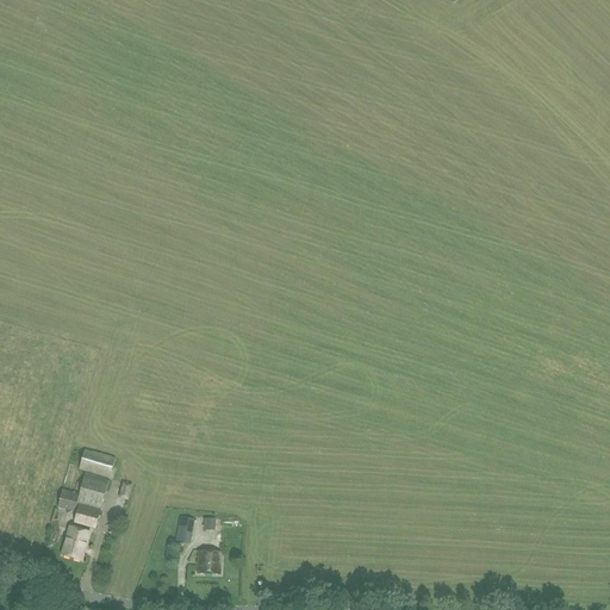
[(114,459),(85,450),(79,470),(109,478),(114,459)]
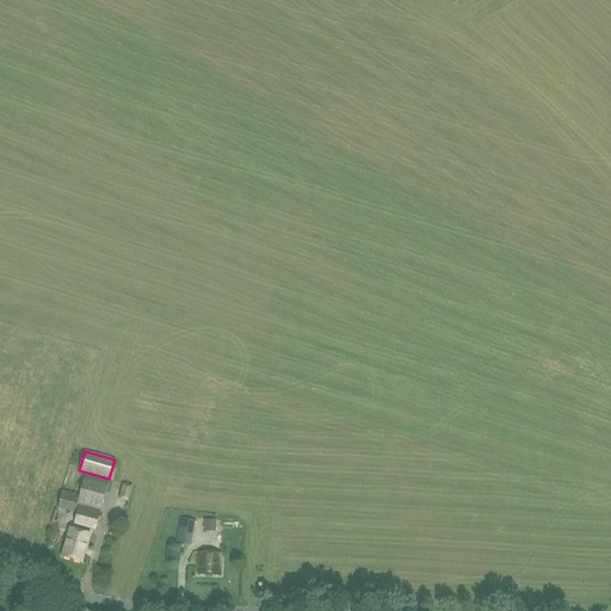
[(123,475),(134,477),(139,461),(128,458),(123,475)]
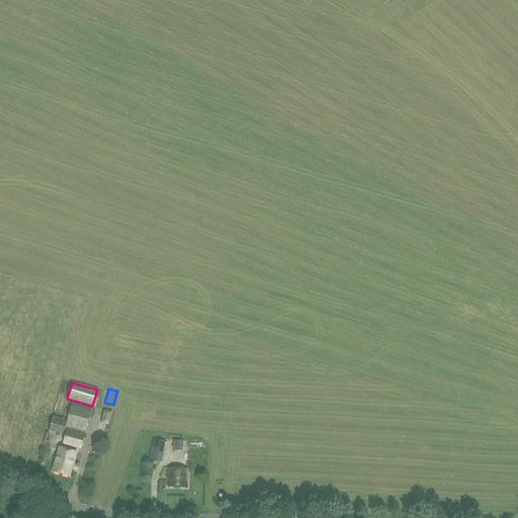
[(91,411),(72,406),(68,420),(53,416),(49,431),(64,434),(65,429),(67,429),(64,443),(81,448),(91,411)]
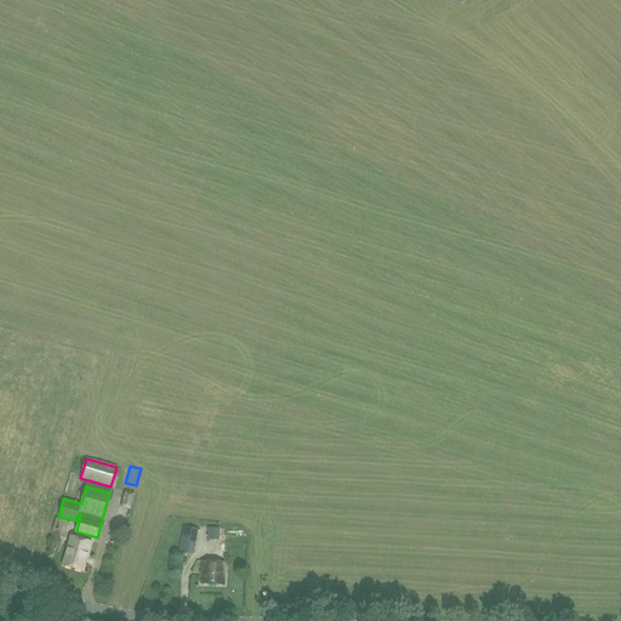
[(124,490),(120,507),(131,510),(136,494),(124,490)]
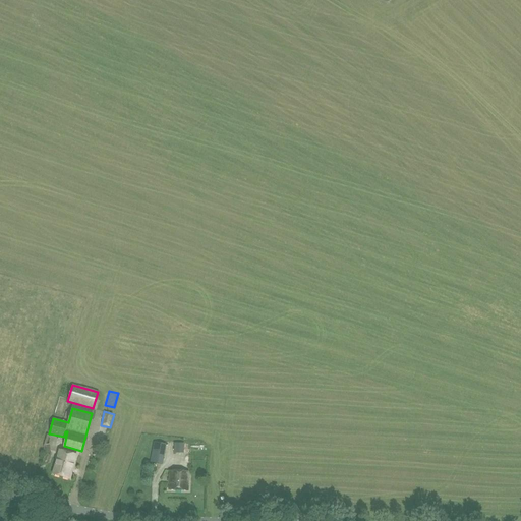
[(154,443),(151,462),(162,464),(166,445),(154,443)]
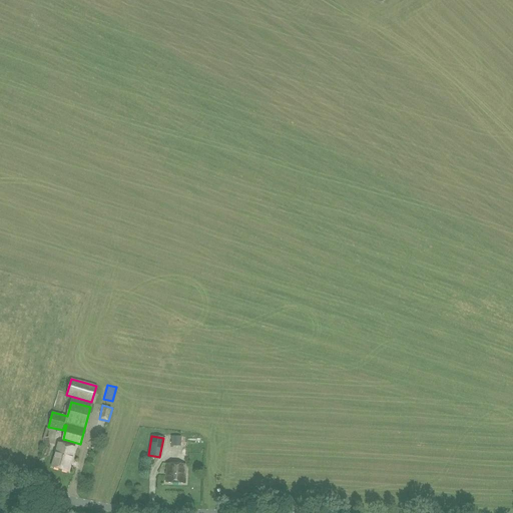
[(174,436),(173,446),(183,446),(184,436),(174,436)]
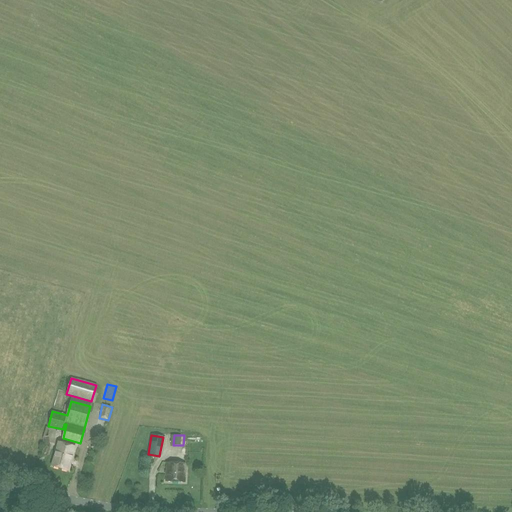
[(59,442),(52,466),(68,471),(75,447),(59,442)]
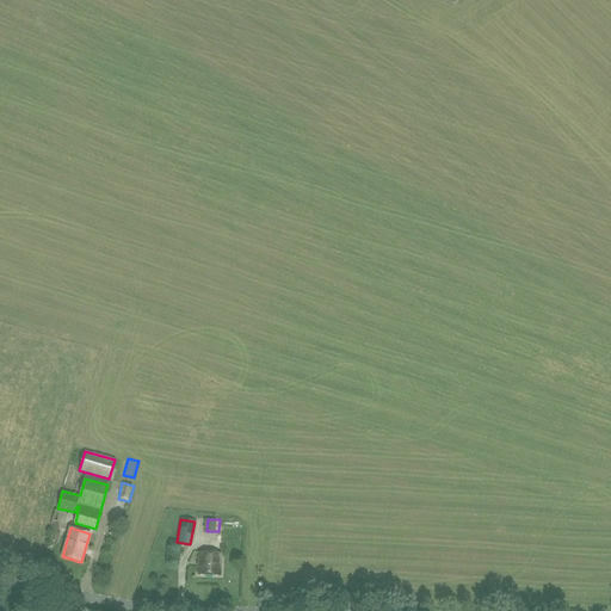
[(198,553),(198,575),(221,576),(221,554),(198,553)]
